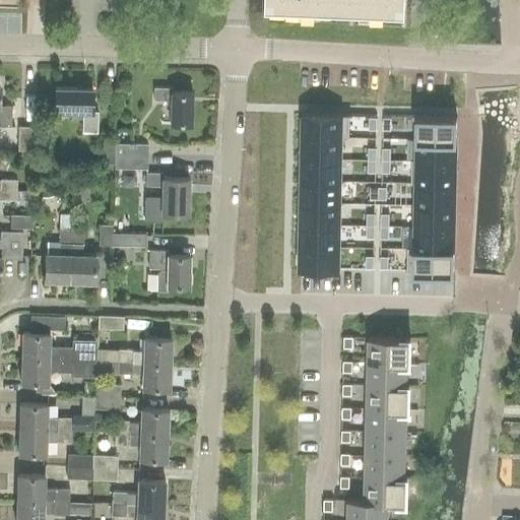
[(407,0),(267,0),(267,6),(407,12),(407,0)]
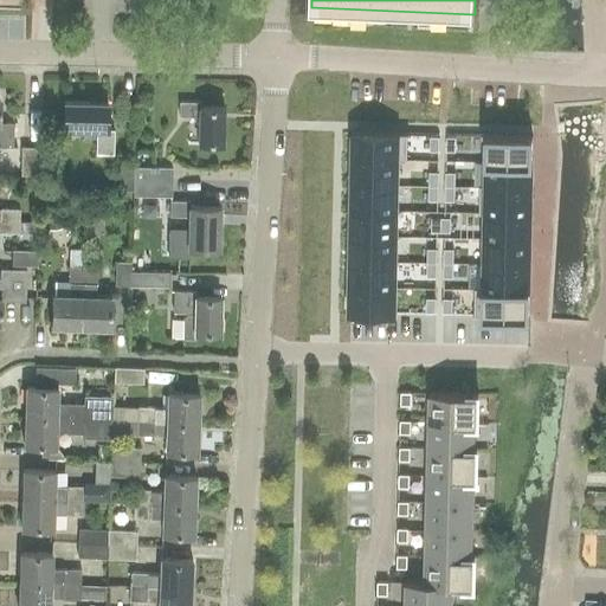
[(108,130),(108,103),(65,102),(64,129),(97,130),(97,154),(114,154),(115,130),(108,130)]
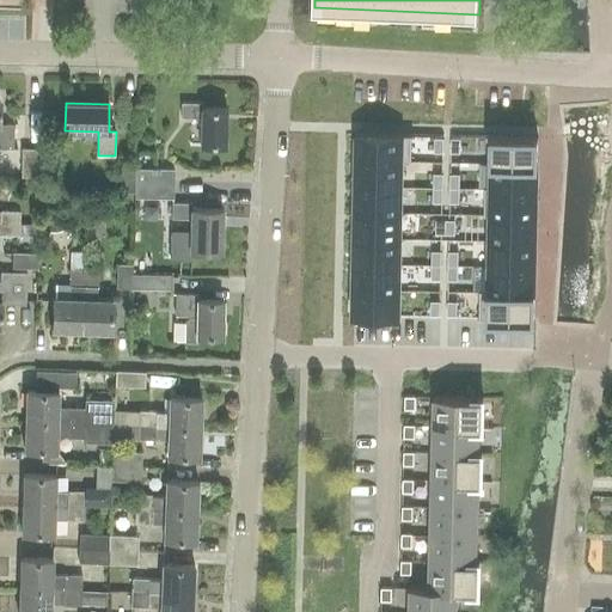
[(226,145),(227,109),(201,109),(201,104),(182,104),(182,118),(201,118),(201,145),(226,145)]
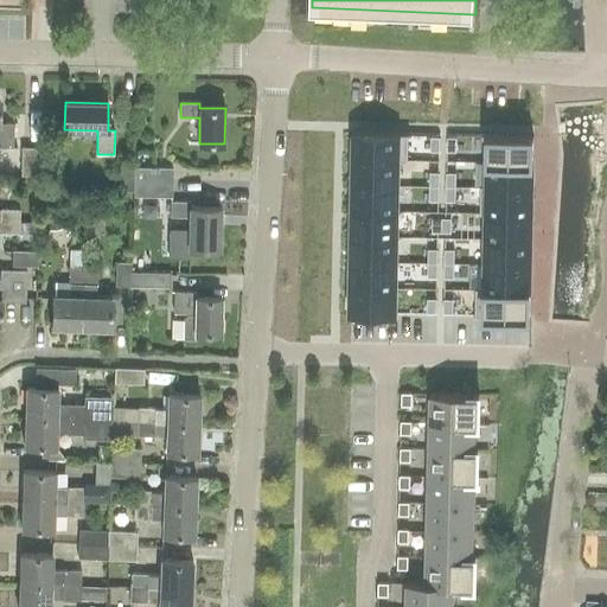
[(14,123),(0,122),(0,147),(13,147),(14,123)]
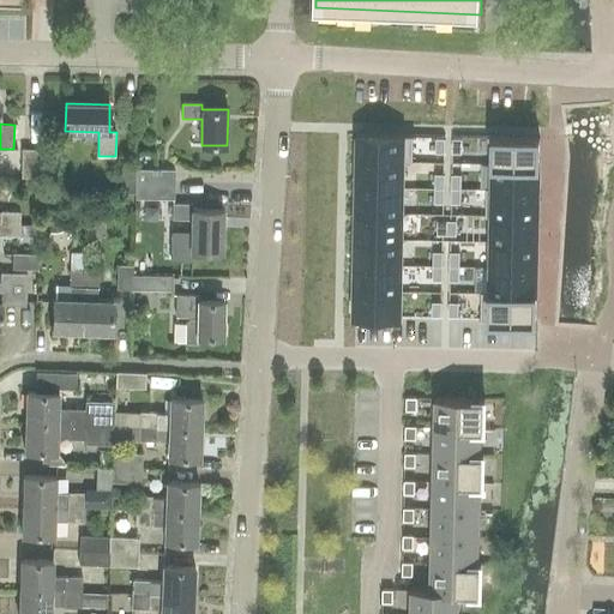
[(414,137),(415,137),(415,136),(359,134),(359,161),(414,162),(414,137)]
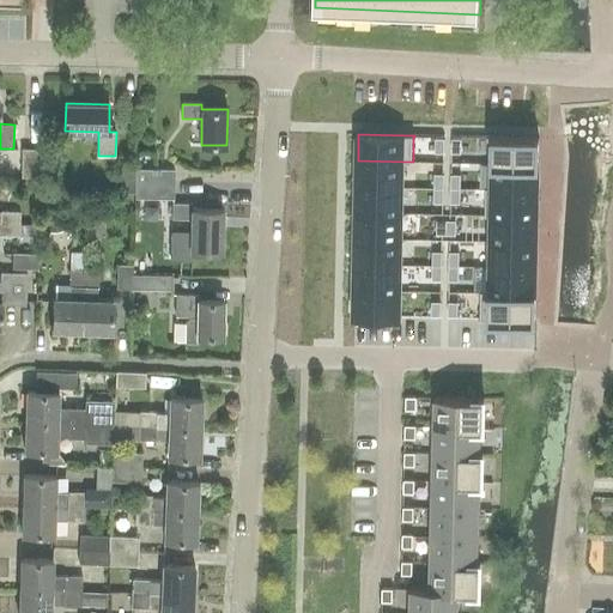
[(540,138),(492,137),(492,138),(493,138),(493,164),(539,165),(540,138)]
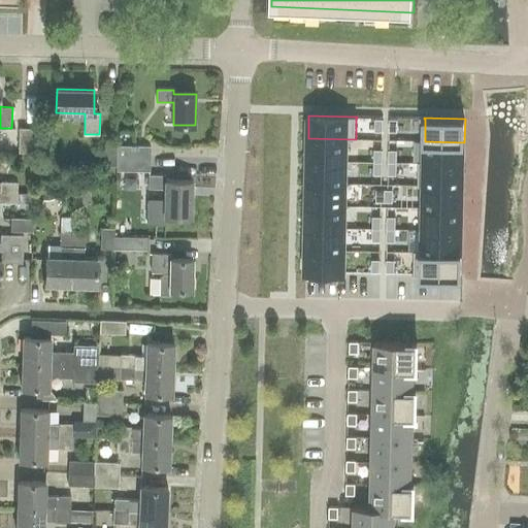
[(375,119),(375,131),(377,131),(384,131),(384,119),(375,119)]
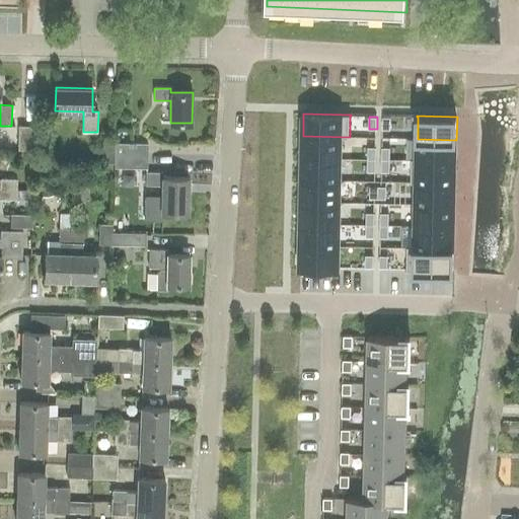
[(383,117),(383,129),(391,130),(391,118),(383,117)]
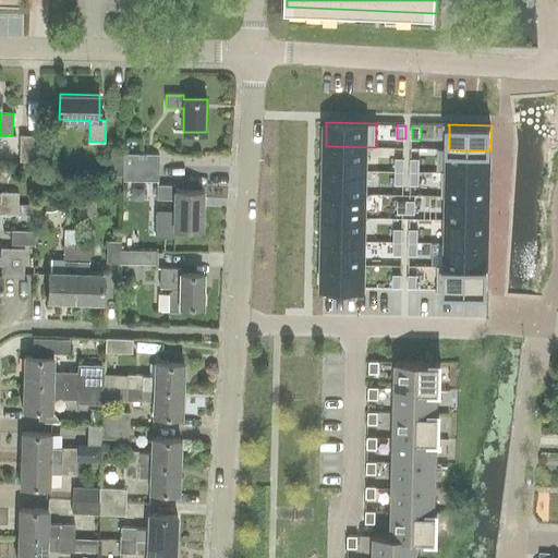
[(34,161),(34,135),(21,135),(20,160),(34,161)]
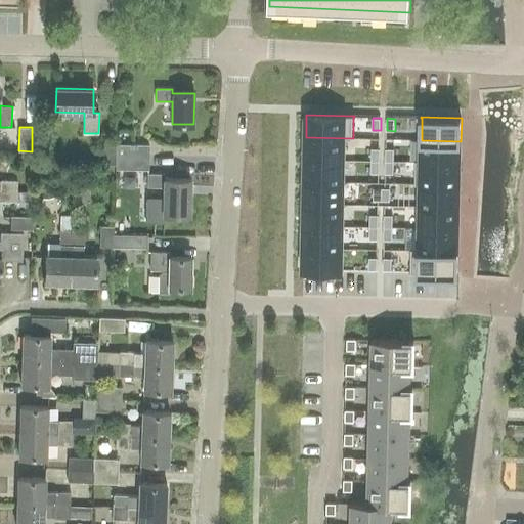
[(353,139),(353,138),(306,137),(305,160),(345,161),(345,139),(353,139)]
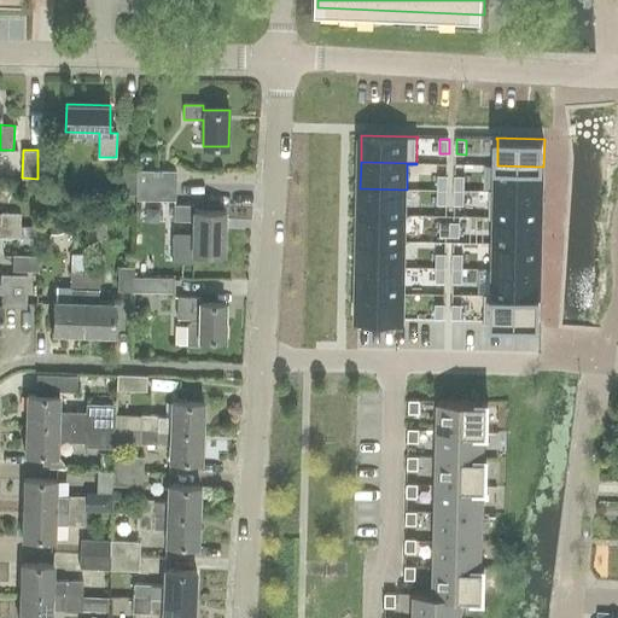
[(543,192),(543,167),(497,165),(496,190),(490,190),(490,191),(543,192)]
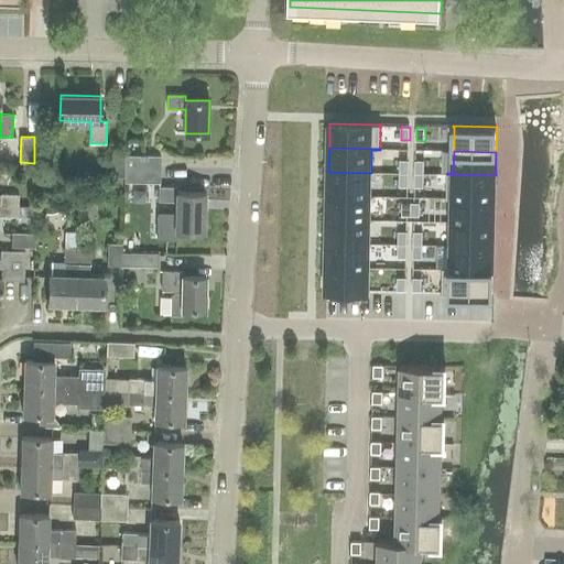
[(126,182),(126,154),(112,154),(111,182),(126,182)]
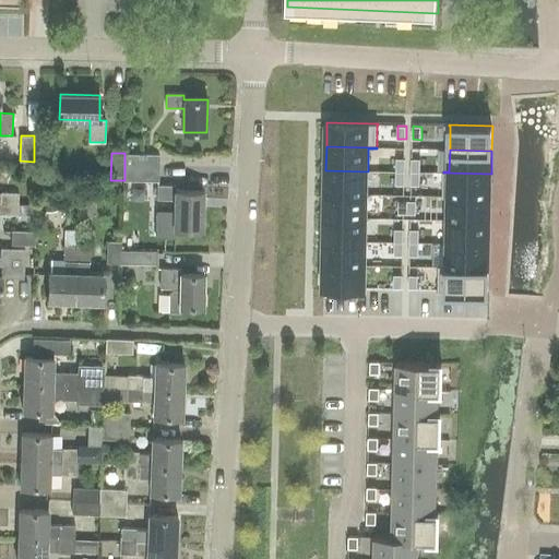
[(159,167),(159,154),(126,153),(125,167),(159,167)]
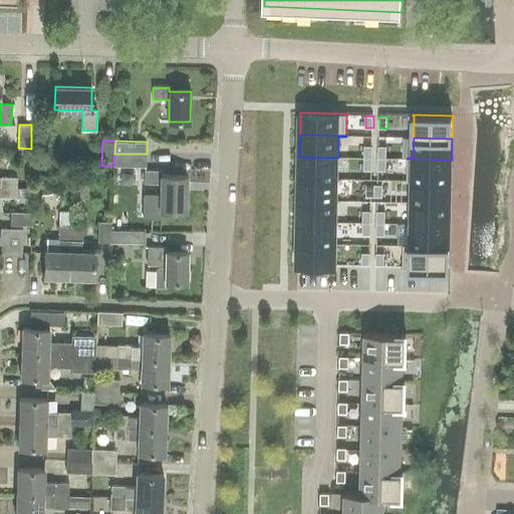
[(364,146),(364,170),(372,170),(372,146),(364,146)]
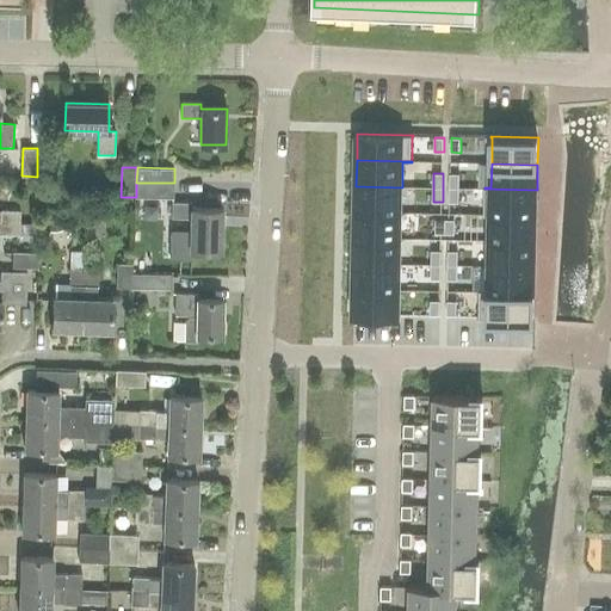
[(450,173),(450,202),(460,203),(460,174),(450,173)]
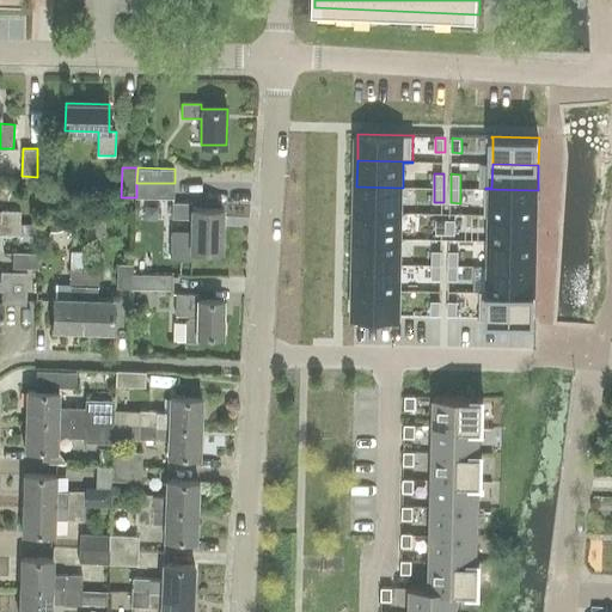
[(173,199),(175,183),(136,183),(136,197),(173,199)]
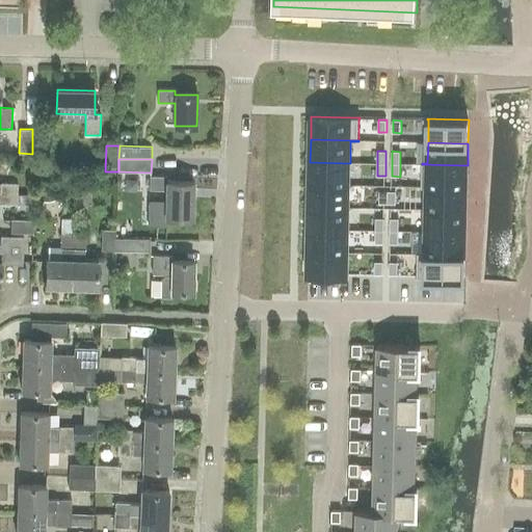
[(350,185),(350,163),(310,162),(310,185),(350,185)]
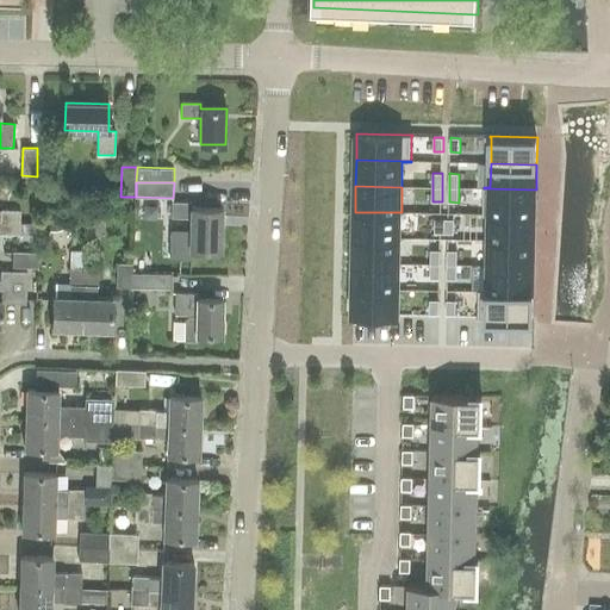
[(536,216),(536,190),(484,188),(484,215),(536,216)]
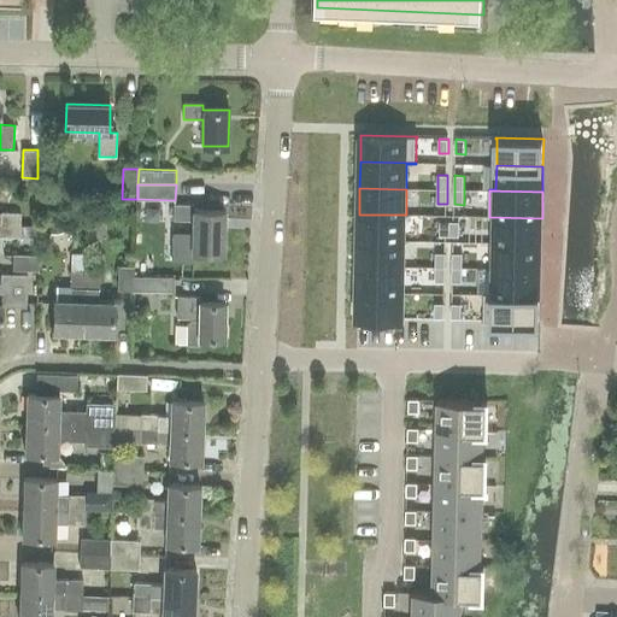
[(223,253),(224,211),(194,211),(194,205),(174,205),(174,219),(193,221),(192,253),(223,253)]
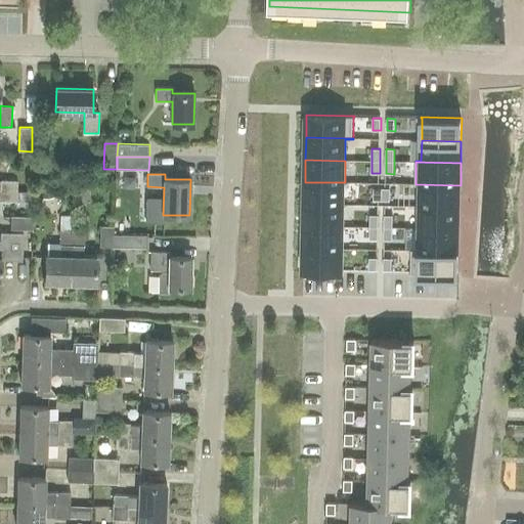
[(1,180),(0,190),(17,191),(17,181),(1,180)]
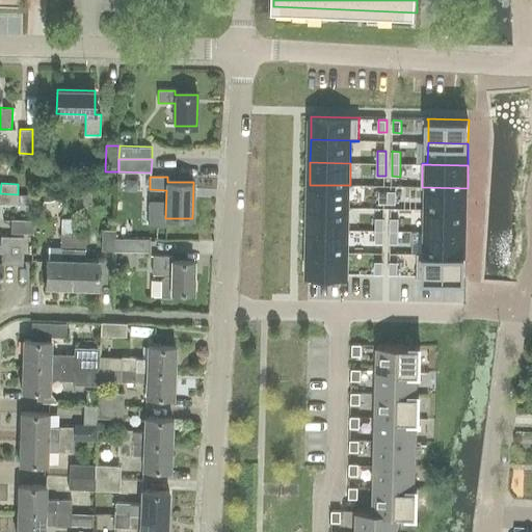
[(349,208),(350,185),(310,185),(309,207),(349,208)]
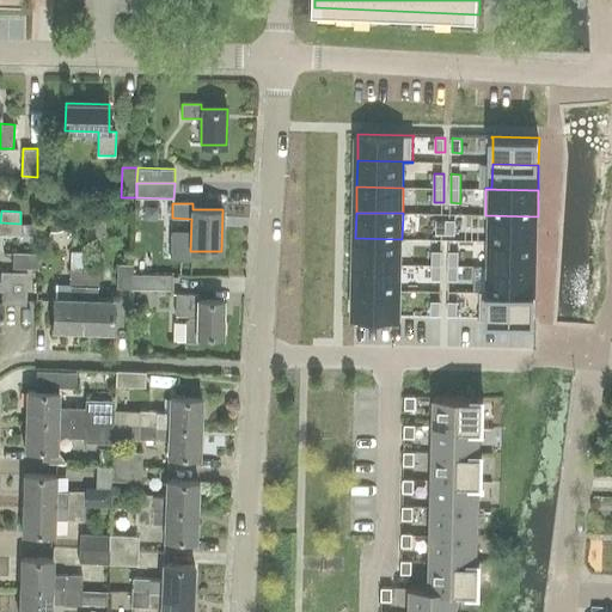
[(537,242),(538,216),(485,215),(485,216),(491,216),(490,240),(534,242),(537,242)]
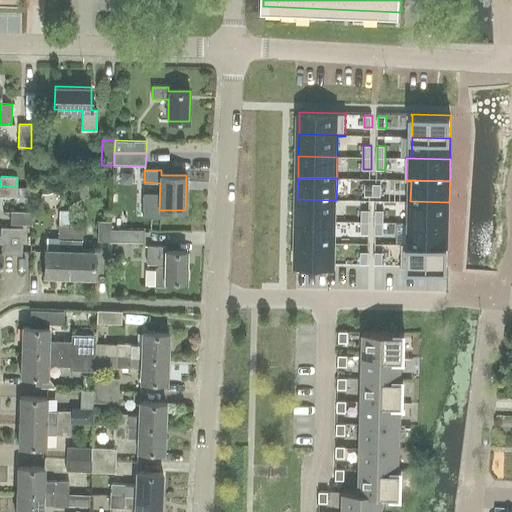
[(54,190),(53,181),(42,182),(43,191),(54,190)]
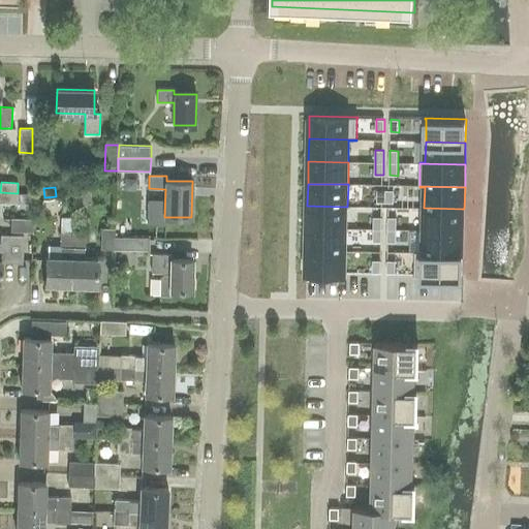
[(378,190),(377,203),(394,203),(395,190),(378,190)]
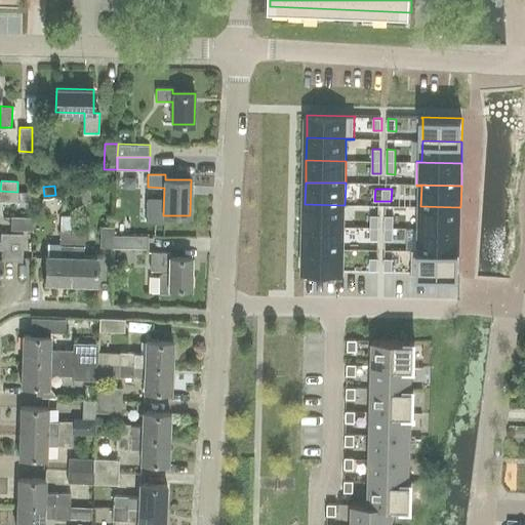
[(0,200),(17,201),(17,192),(0,191),(0,190),(0,200)]
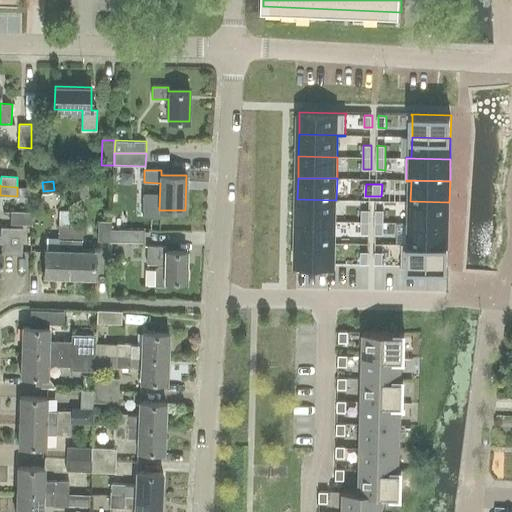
[(336,222),(336,200),(297,199),(297,221),(336,222)]
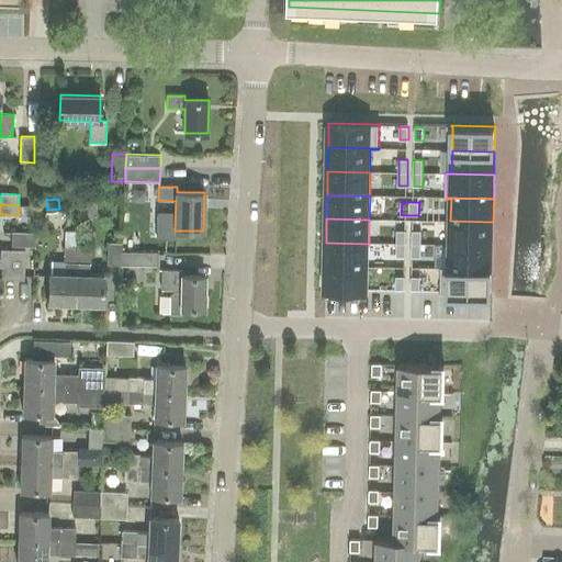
[(491,222),(450,221),(448,221),(448,246),(450,246),(491,246),(491,222)]
